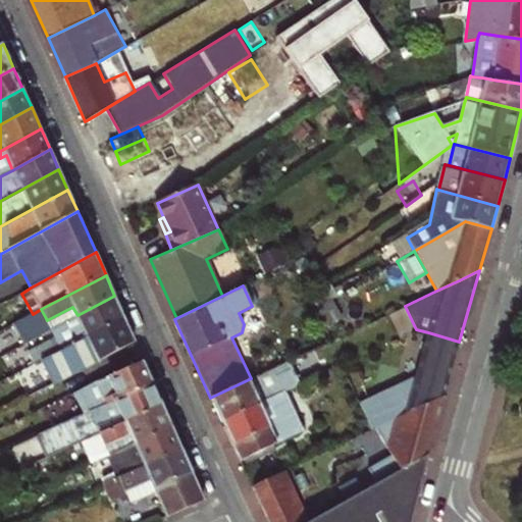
[(319,297),(322,301),(334,295),(331,290),(319,297)]
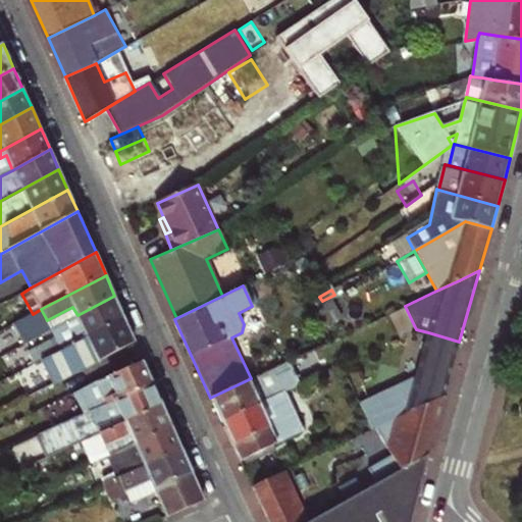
[(32,328),(47,320),(41,309),(33,314),(29,316),(27,317),(32,328)]
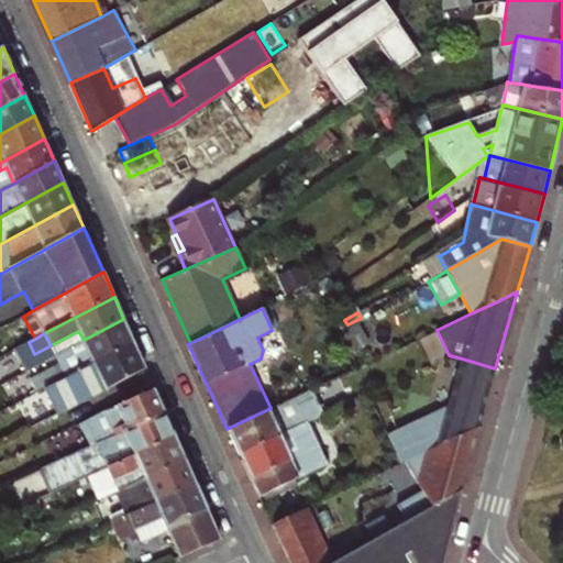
[(133,342),(46,386),(61,412),(146,368),(133,342)]
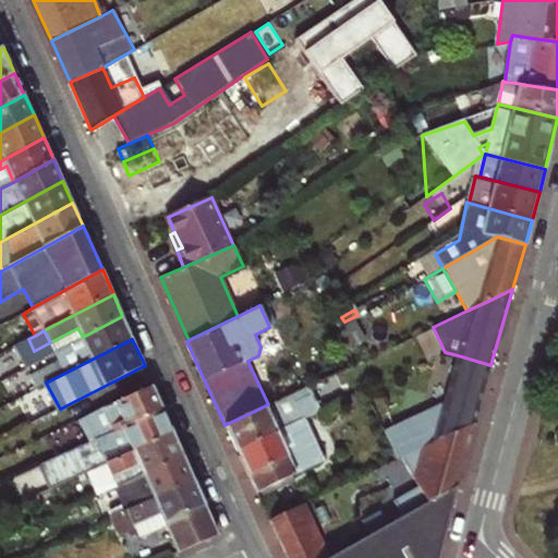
[(383,428),(397,459),(402,457),(473,423),(490,365),(458,355),(445,402),(383,428)]
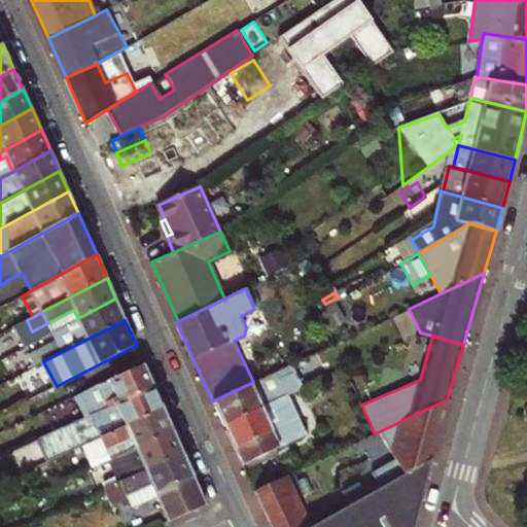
[(335,344),(304,358),(308,370),(340,354),(335,344)]
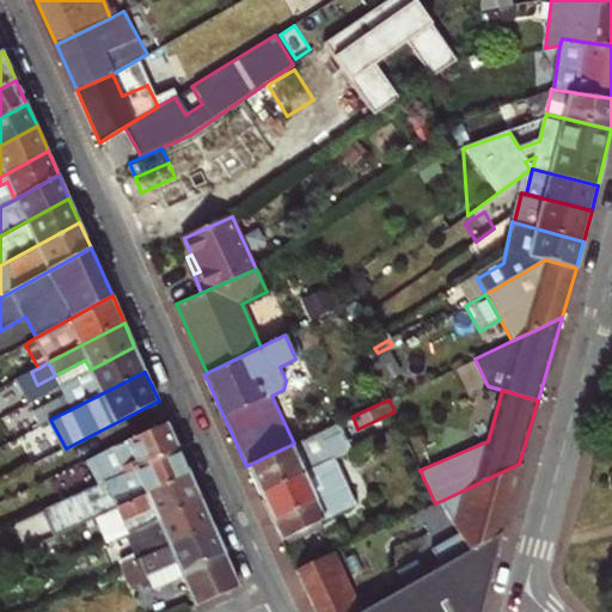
[(167,423),(86,459),(97,484),(179,448),(167,423)]
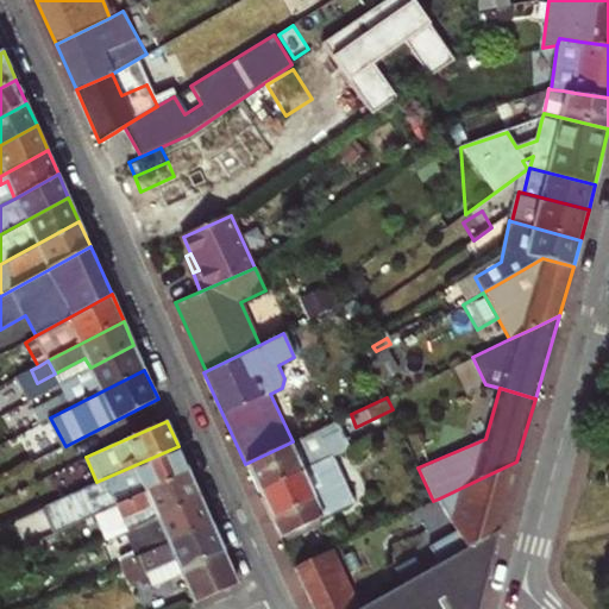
[(245,464),(258,490),(332,456),(349,447),(336,421),(293,441),(245,464)]
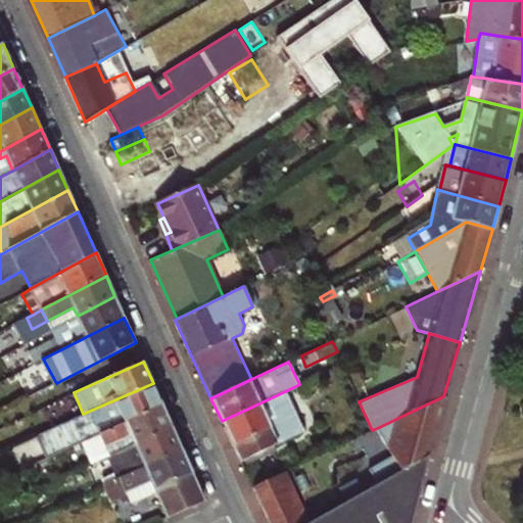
[(222,421),(241,461),(303,432),(285,391),(222,421)]
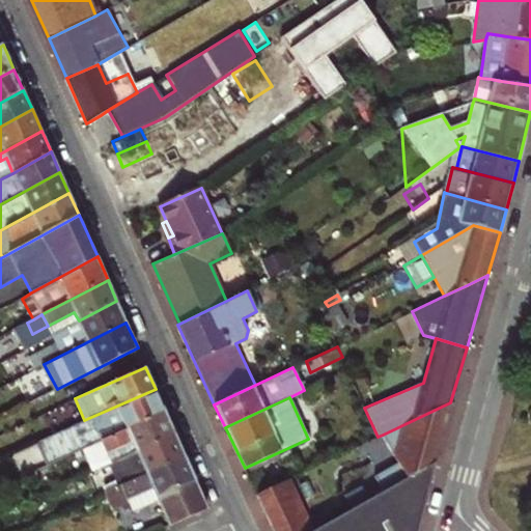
[(434,462),(450,402),(383,435),(398,462),(371,476),(383,491),(434,462)]
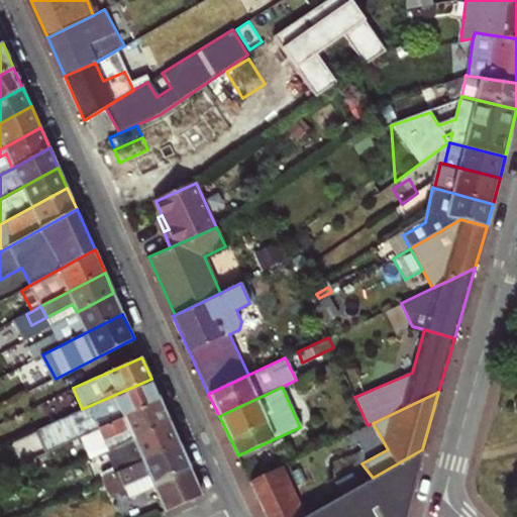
[(161,400),(85,435),(93,456),(170,421),(161,400)]
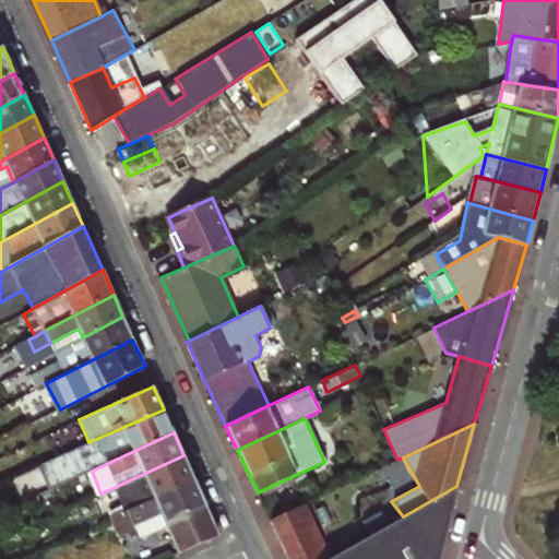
[(183,455),(100,494),(110,518),(194,480),(183,455)]
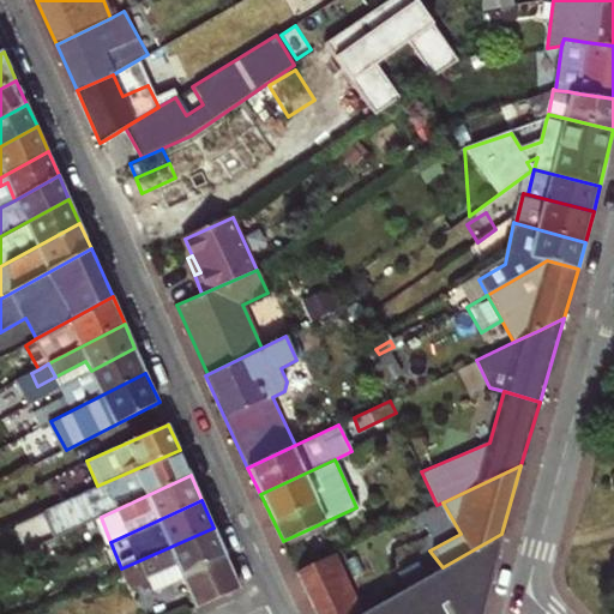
[(239,588),(214,528),(121,569),(130,590),(150,582),(155,590),(180,578),(193,607),(239,588)]
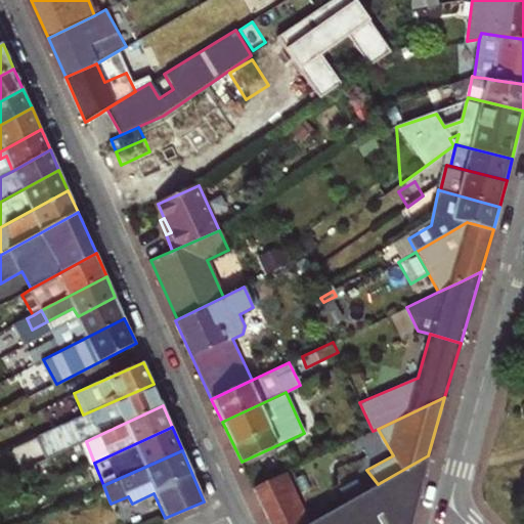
[(410,523),(428,456),(428,455),(378,484),(363,492),(349,500),(319,517),(322,523),(410,523)]
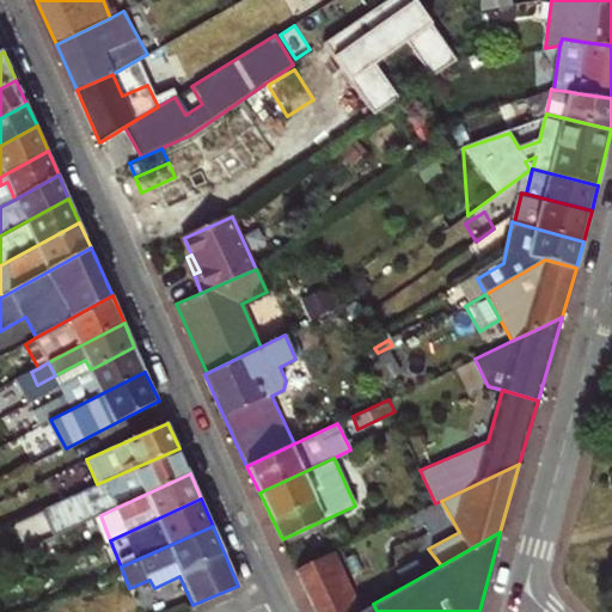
[(334,550),(295,568),(317,611),(359,611),(363,610),(334,550)]
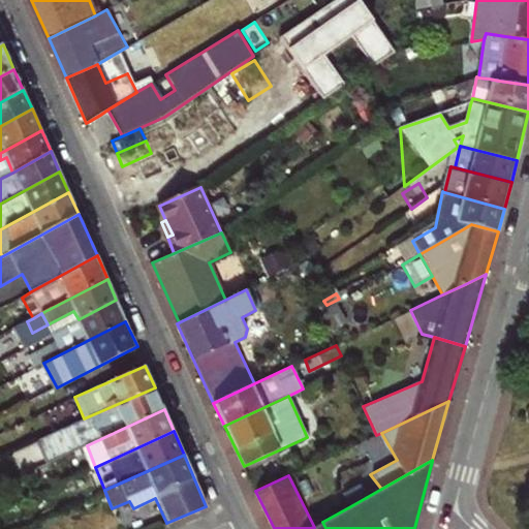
[(352,505),(367,497),(360,484),(344,492),(352,505)]
